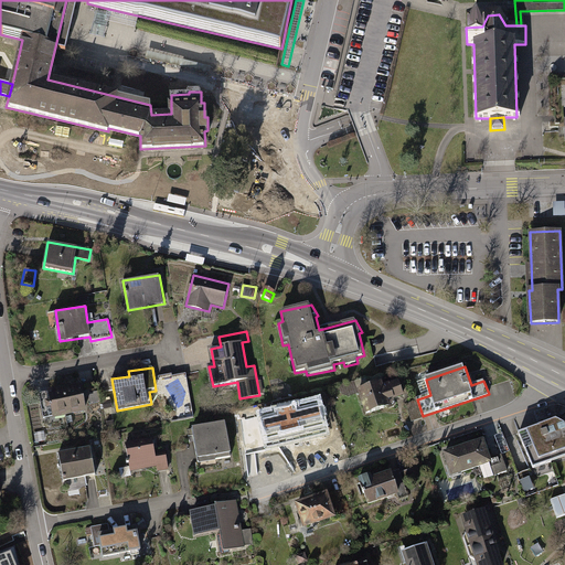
[(384,382),(358,391),(366,415),(391,407),(388,401),(405,396),(400,381),(385,385),(384,382)]
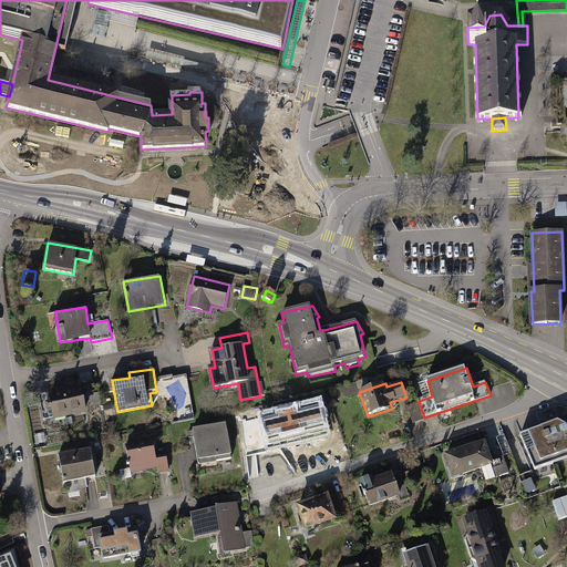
[(82,387),(49,392),(53,420),(86,414),(82,387)]
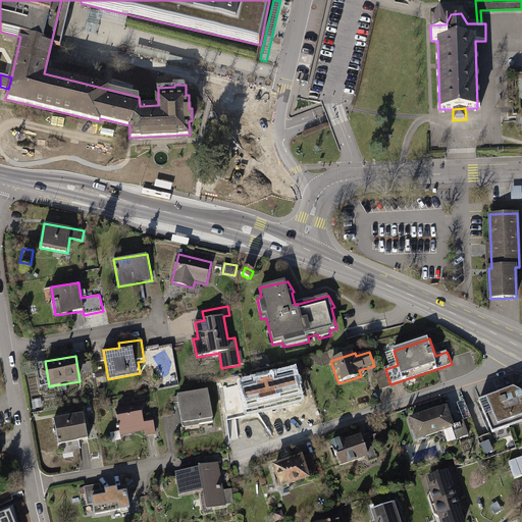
[(264,406),(295,401),(290,374),(259,379),(264,406)]
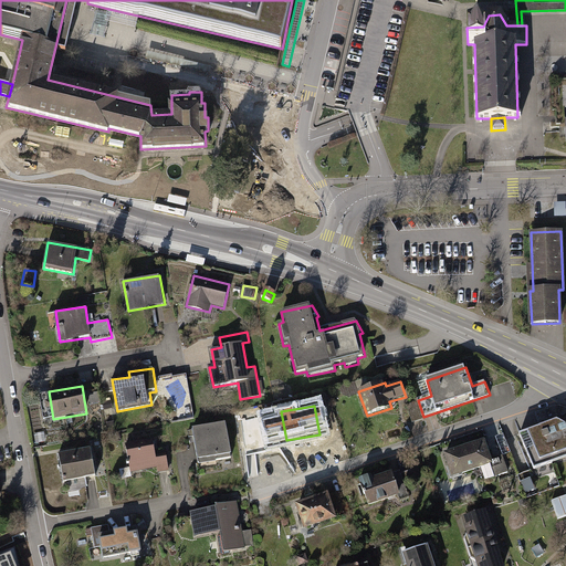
[(565,425),(557,420),(521,435),(534,469),(565,457),(565,425)]
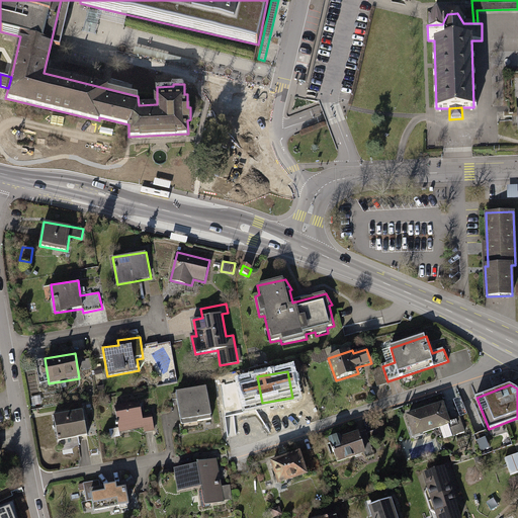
[(207,385),(176,393),(182,423),(214,416),(207,385)]
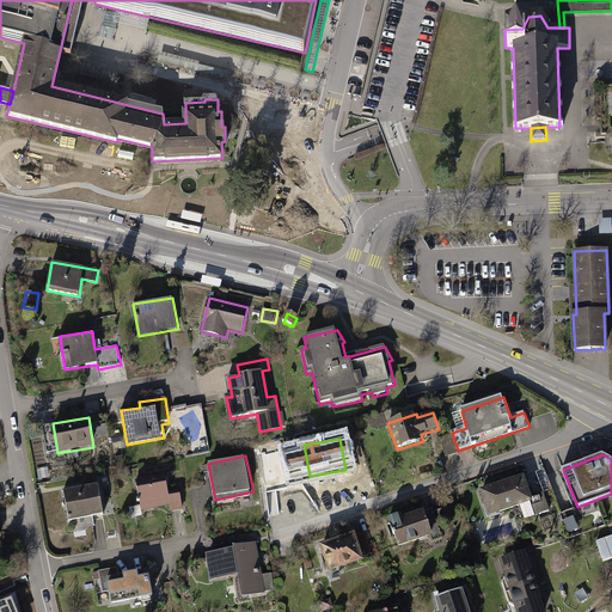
[(166,475),(134,479),(139,512),(171,507),(166,475)]
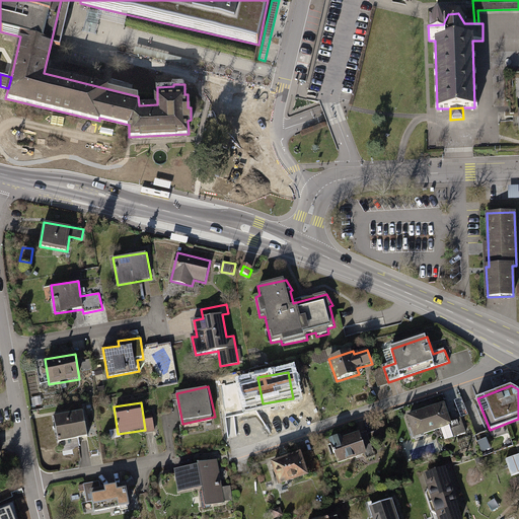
[(446,402),(406,416),(415,439),(450,428),(454,439),(466,435),(461,419),(452,422),(446,402)]
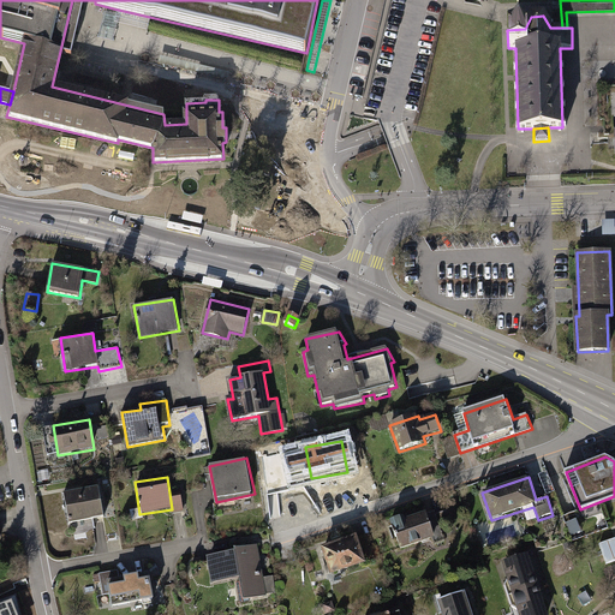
[(95,488),(63,493),(67,525),(100,520),(95,488)]
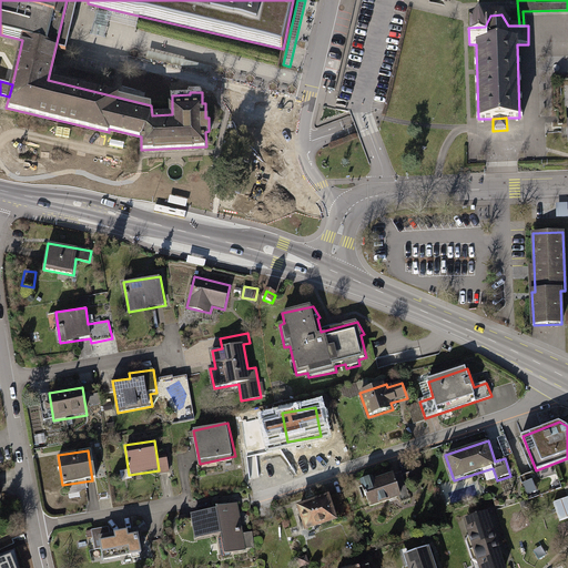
[(396,476),(365,486),(372,507),(403,497),(396,476)]
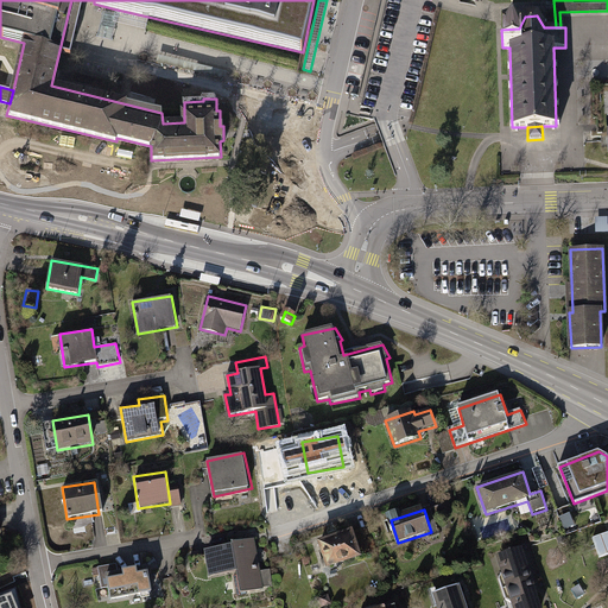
[(354,530),(318,542),(327,569),(363,556),(354,530)]
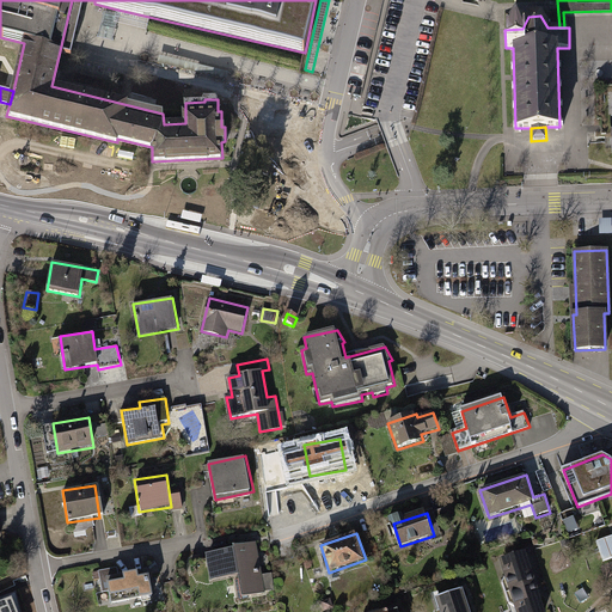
[(611,537),(599,543),(605,560),(611,557),(611,537)]
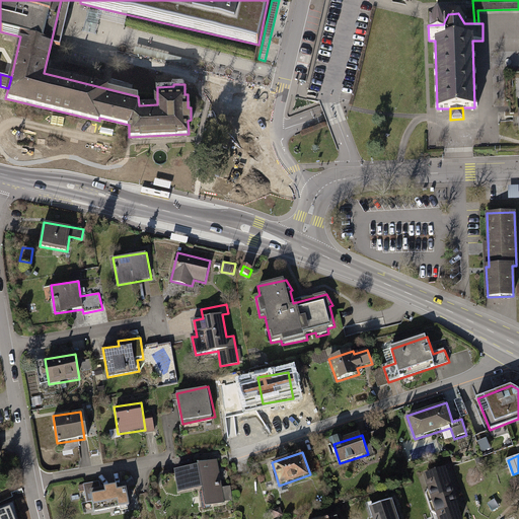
[(217,463),(177,469),(180,491),(204,487),(206,504),(223,501),(217,463)]
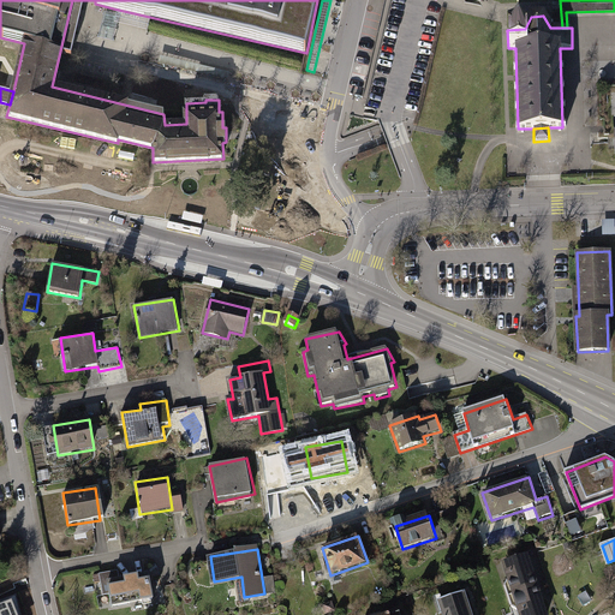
[(509,597),(539,586),(530,555),(502,563),(508,580),(506,586),(509,597)]
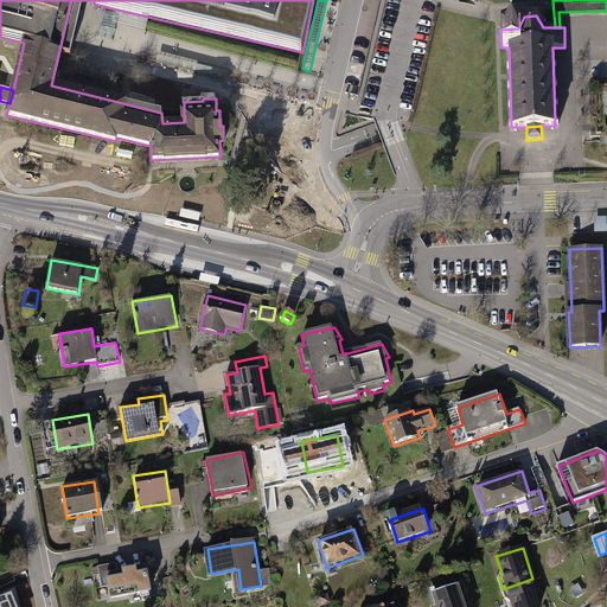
[(116,564),(98,567),(102,588),(109,587),(112,599),(151,592),(146,567),(117,573),(116,564)]
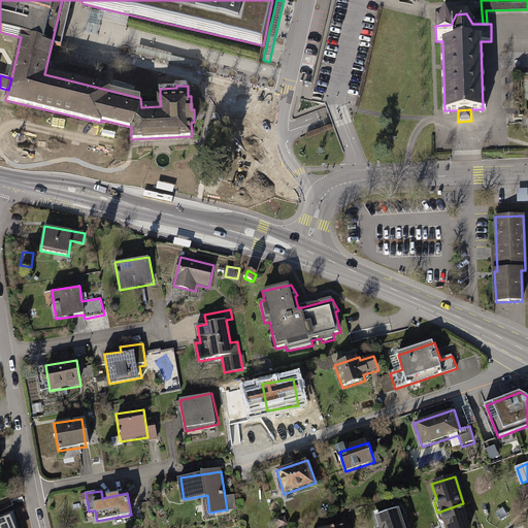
[(471,527),(463,503),(437,513),(439,521),(444,523),(446,527),(471,527)]
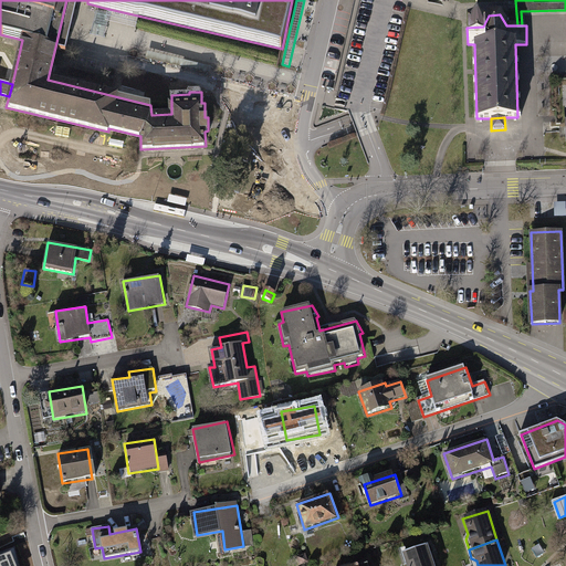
[(436,565),(428,542),(400,551),(405,565),(436,565)]
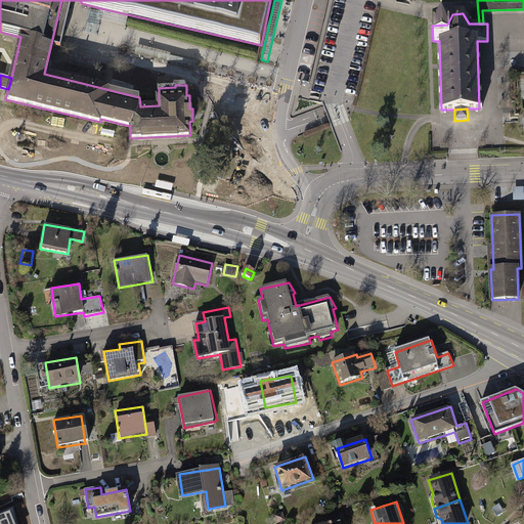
[(0,523),(14,523),(10,514),(0,517),(0,523)]
